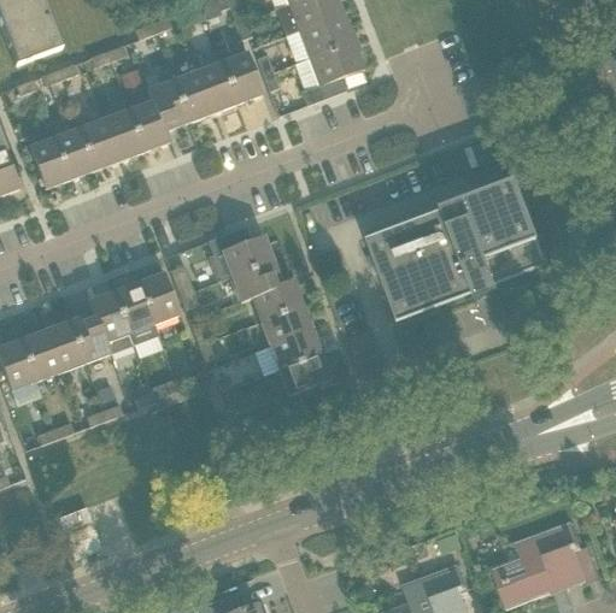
[(0,0),(0,23),(16,65),(62,48),(44,0),(0,0)]
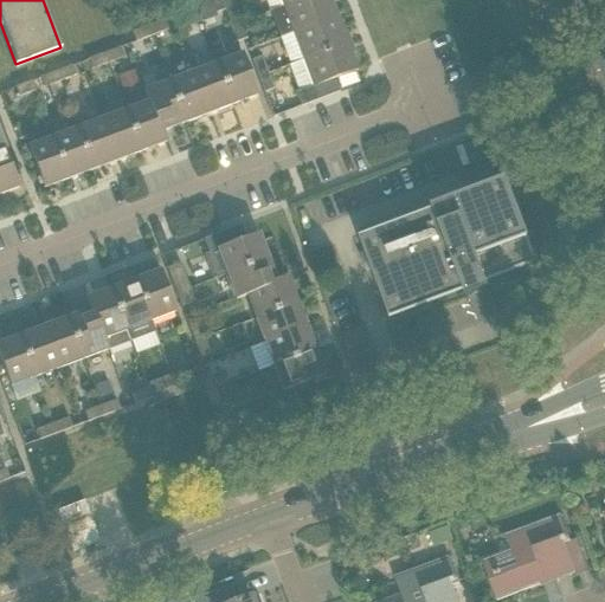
[(190,0),(178,4),(181,14),(197,8),(197,7),(193,0),(190,0)]
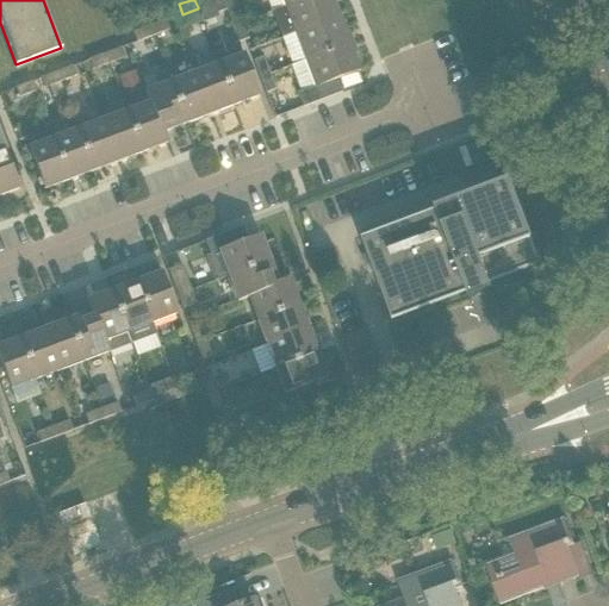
[(194,0),(198,7),(198,8),(215,2),(218,10),(227,6),(224,0),(194,0)]
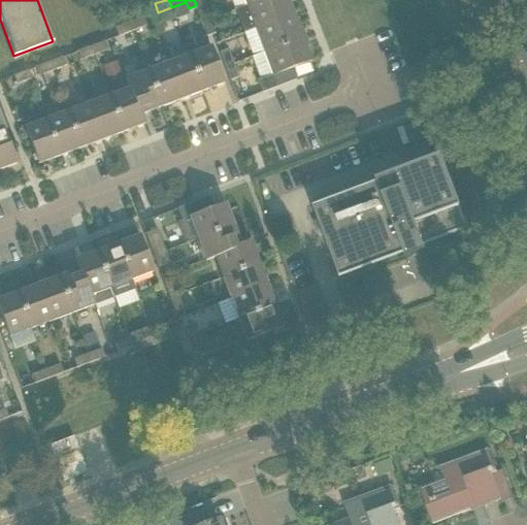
[(257,28),(295,13),(290,0),(258,0),(248,4),(257,28)]
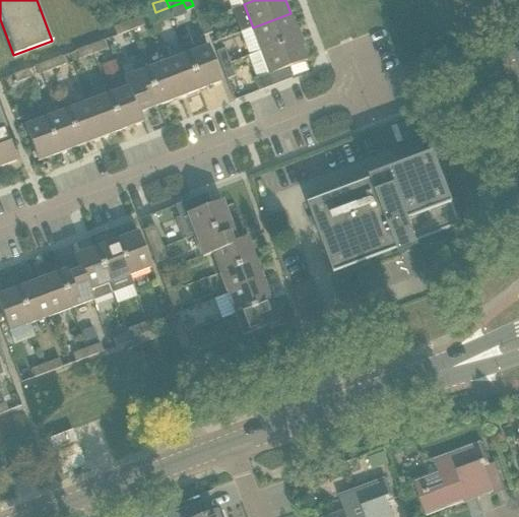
[(203,3),(194,7),(199,21),(208,17),(203,3)]
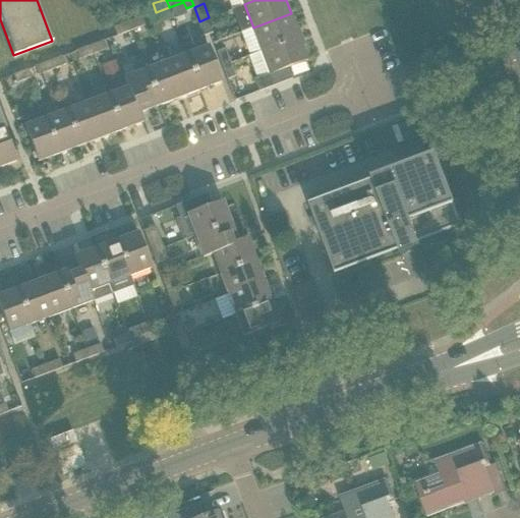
[(262,50),(299,35),(291,13),(253,27),(262,50)]
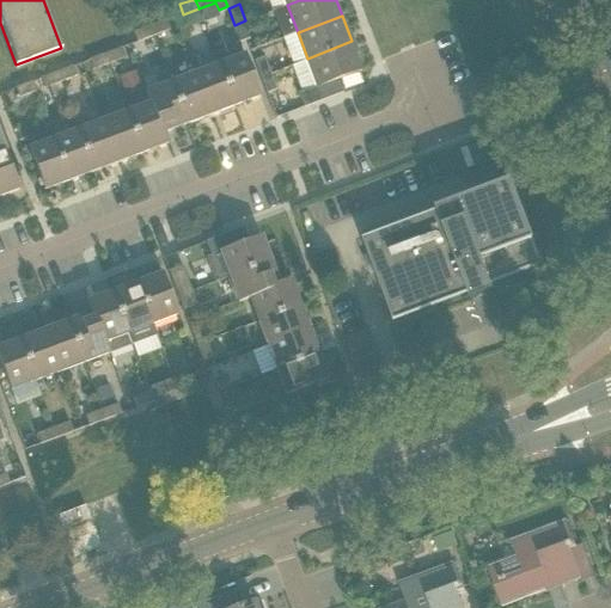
[(170,28),(166,18),(166,17),(150,23),(153,34),(170,28)]
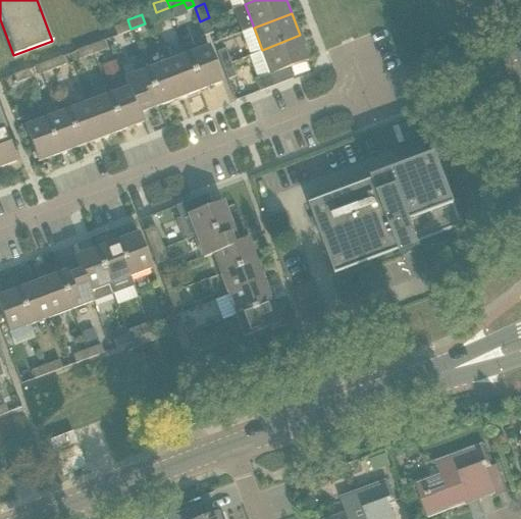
[(204,34),(213,31),(209,17),(200,21),(204,34)]
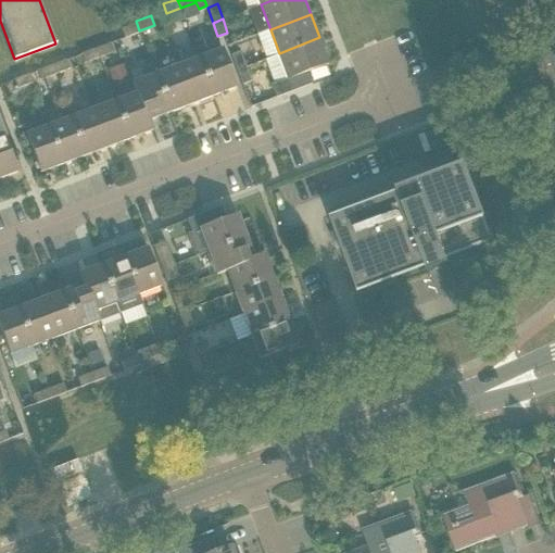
[(125,36),(139,30),(136,21),(121,27),(125,36)]
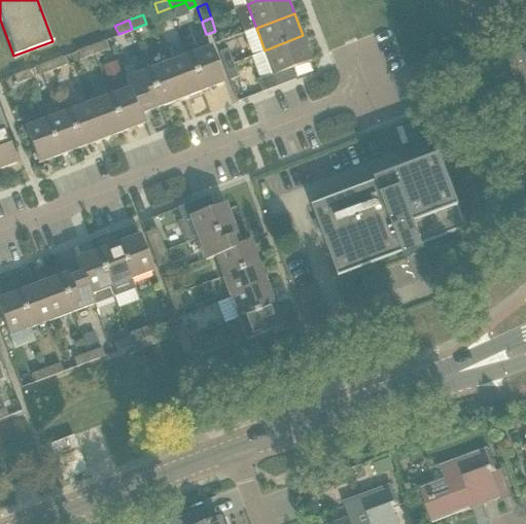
[(253,55),(252,56),(260,77),(257,78),(261,90),(295,77),(291,66),(312,58),(303,35),(265,50),(253,55)]
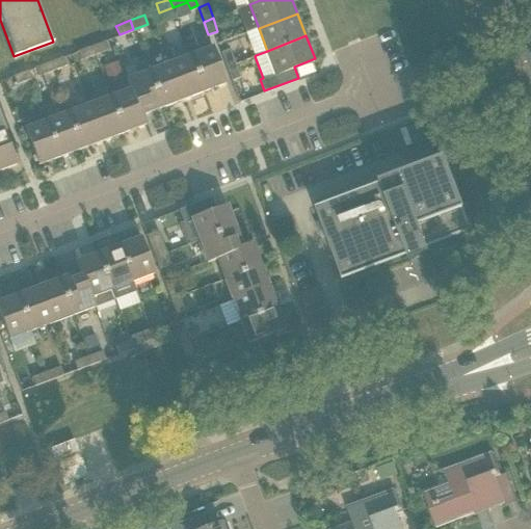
[(109,48),(106,40),(105,38),(91,44),(95,53),(109,48)]
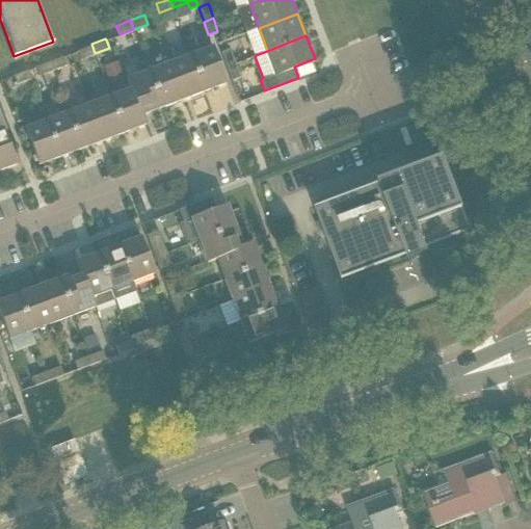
[(227,81),(219,61),(212,43),(190,52),(204,89),(227,81)]
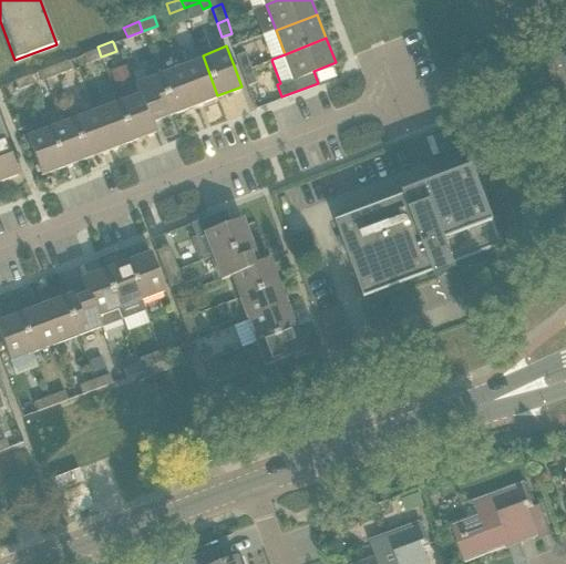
[(85,63),(101,57),(98,47),(82,53),(85,63)]
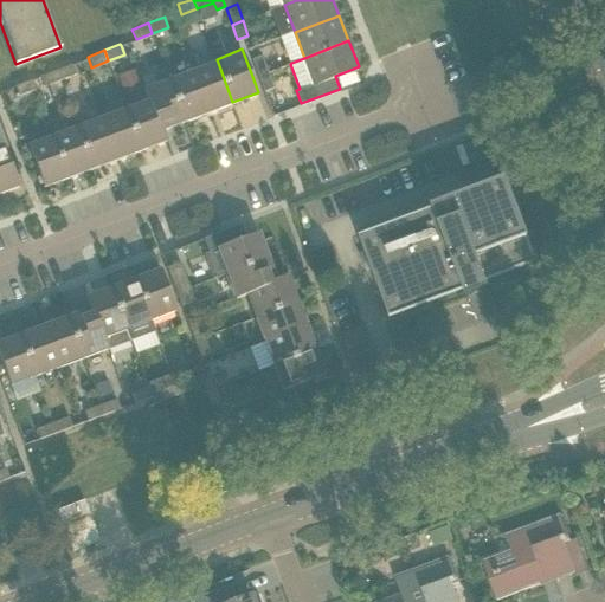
[(258,76),(268,72),(261,53),(251,57),(258,76)]
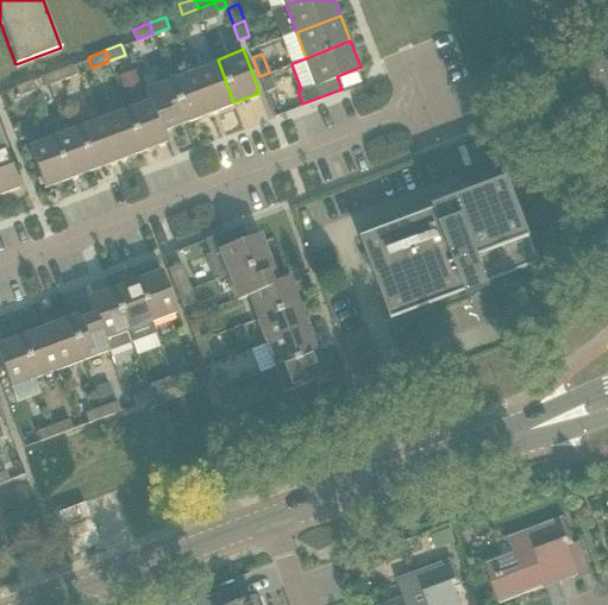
[(210,112),(233,102),(218,60),(194,69),(210,112)]
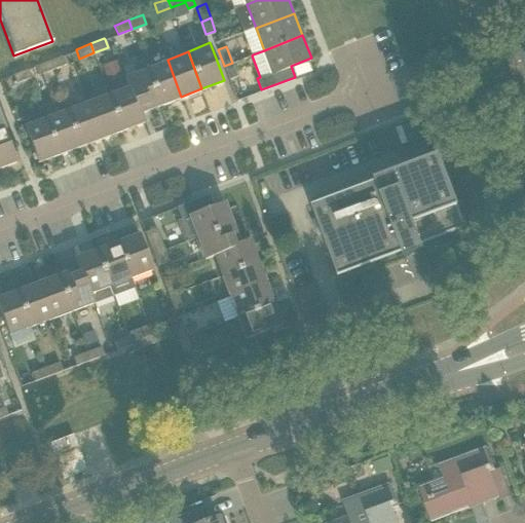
[(52,68),(66,63),(62,54),(48,60),(52,68)]
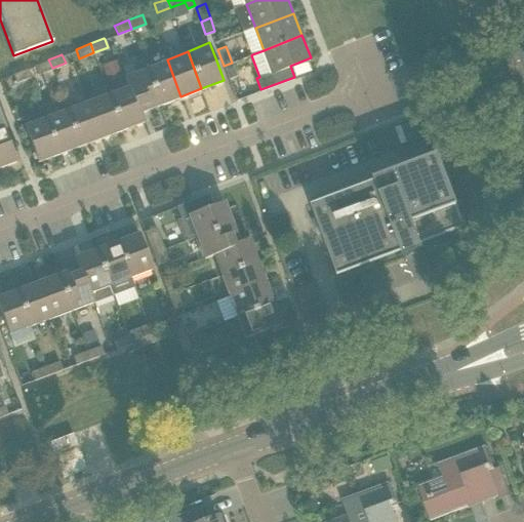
[(36,74),(52,68),(48,59),(33,66),(36,74)]
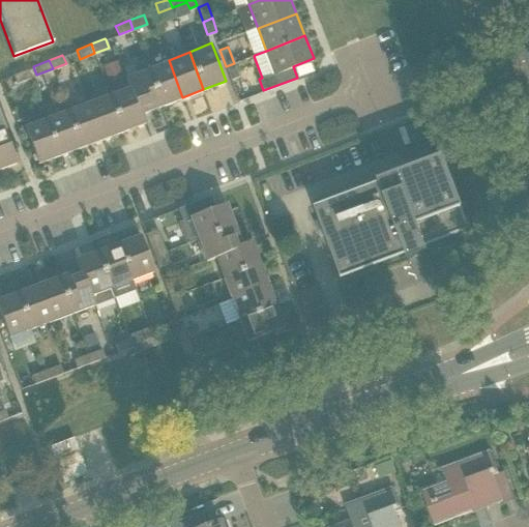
[(162,105),(182,97),(169,60),(147,68),(162,105)]
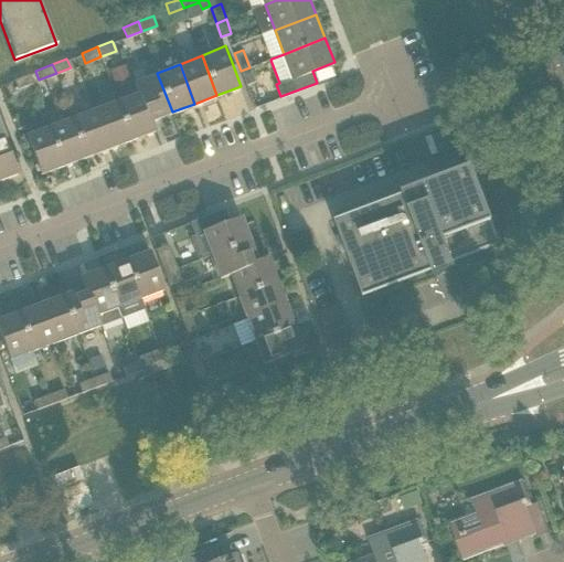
[(246,84),(255,81),(249,67),(241,71),(246,84)]
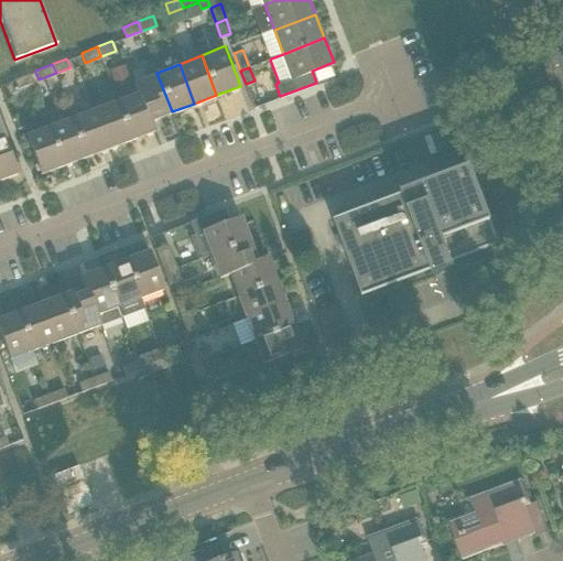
[(19,87),(33,82),(30,73),(15,78),(19,87)]
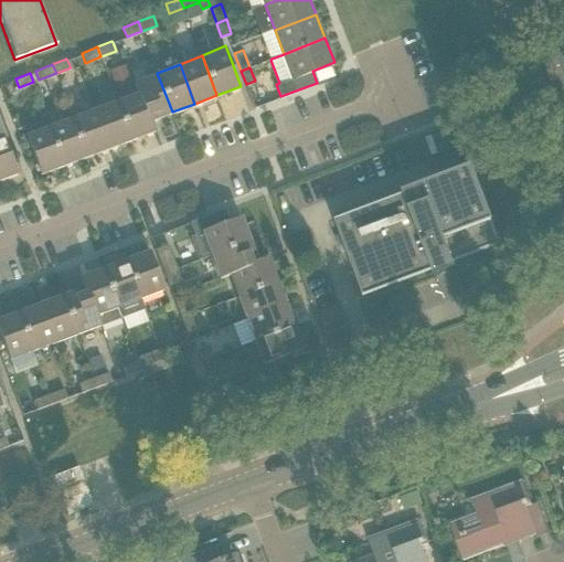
[(151,119),(172,112),(157,73),(136,81),(155,130),(156,130),(151,119)]
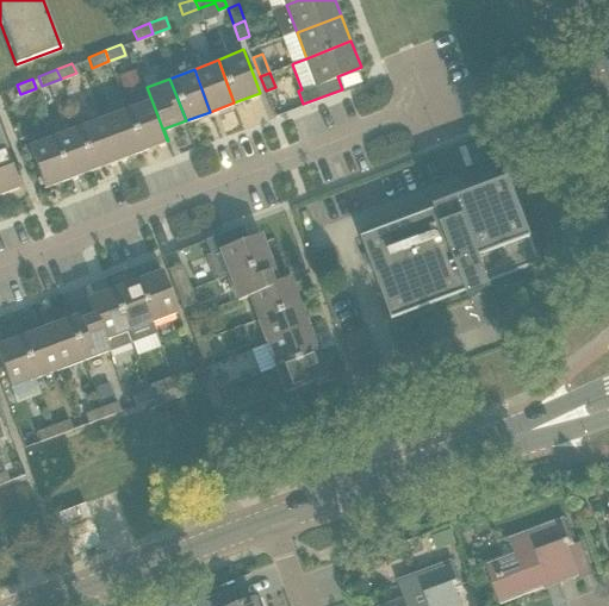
[(142,150),(167,141),(147,87),(145,88),(150,99),(126,108),(142,150)]
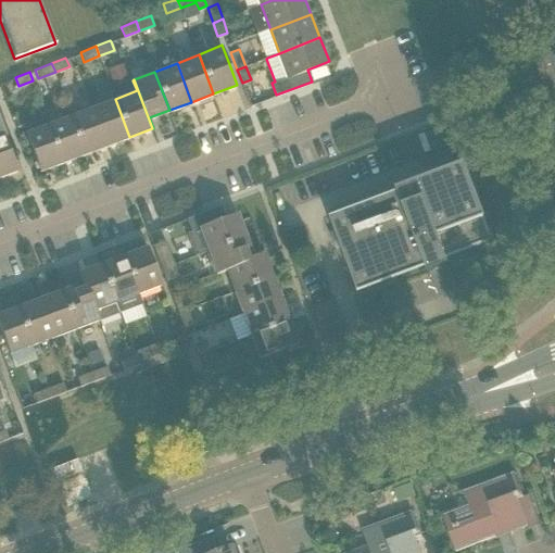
[(108,145),(129,137),(115,99),(93,107),(108,145)]
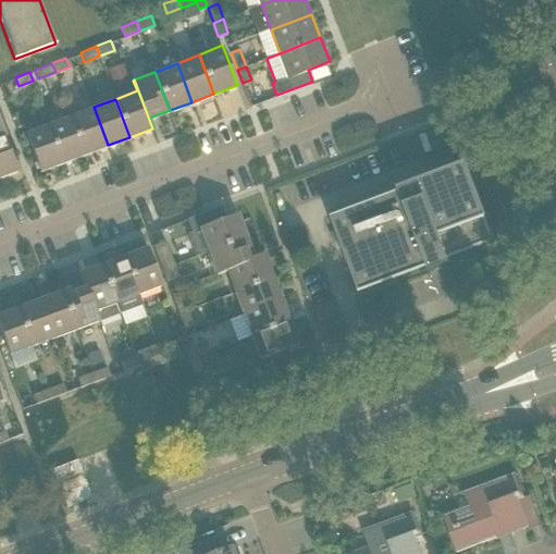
[(86,154),(108,145),(94,107),(72,115),(86,154)]
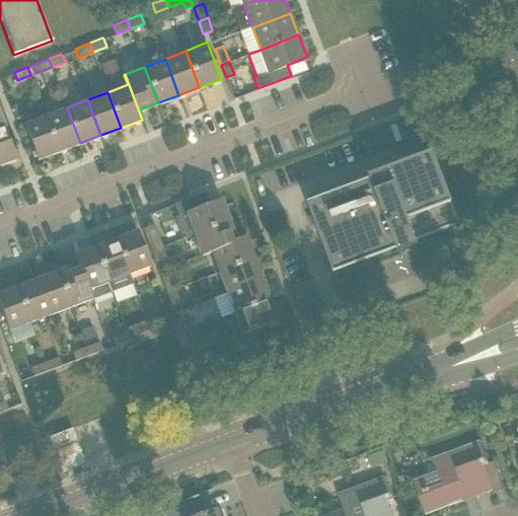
[(59,150),(80,143),(67,107),(46,115),(59,150)]
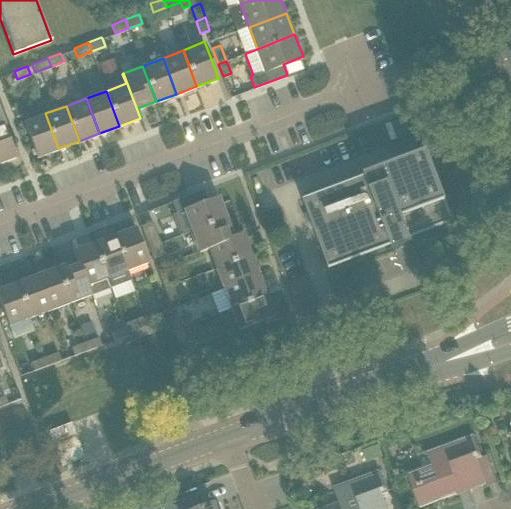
[(37,156),(58,148),(45,113),(24,121),(37,156)]
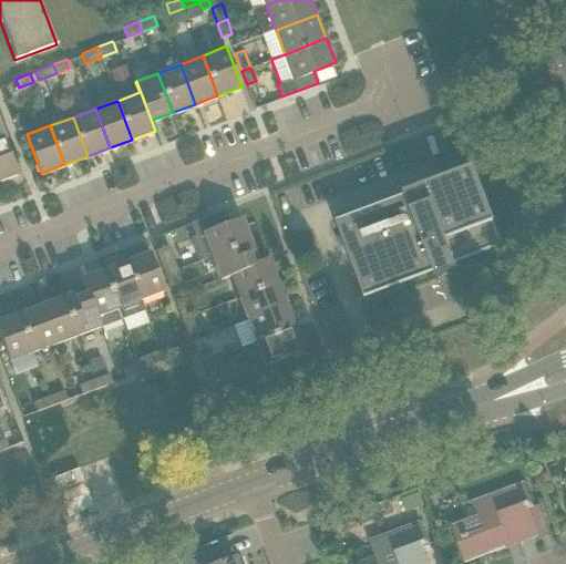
[(0,178),(18,173),(3,134),(0,135),(0,178)]
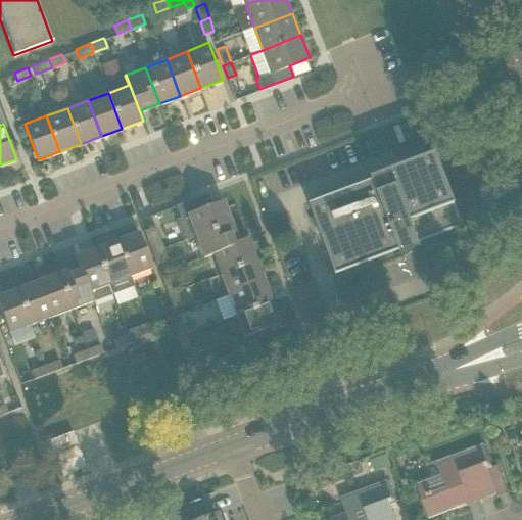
[(465,227),(437,155),(311,202),(338,275),(465,227)]
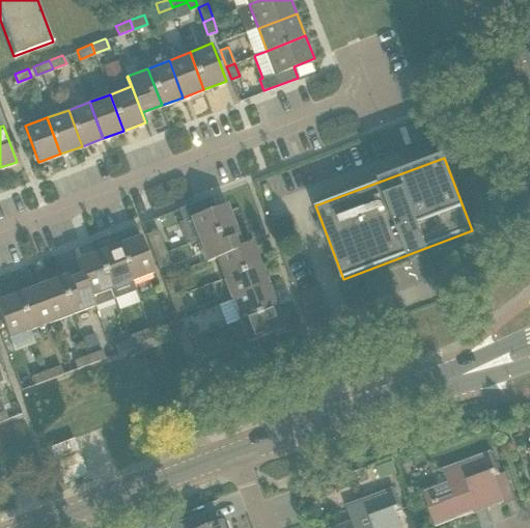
[(212,195),(178,207),(183,219),(179,221),(188,242),(199,238),(234,224),(227,202),(216,206),(212,195)]
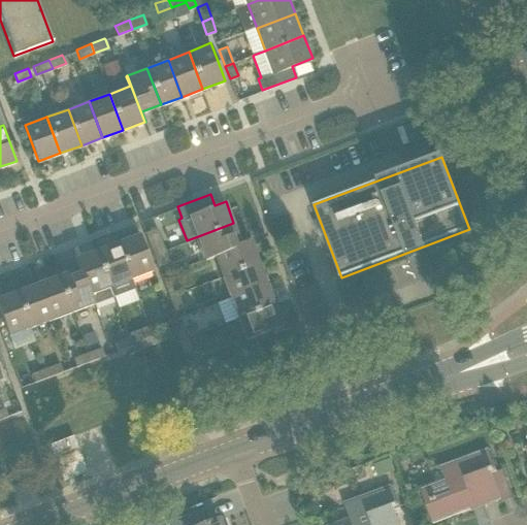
[(205,257),(241,242),(233,223),(198,236),(205,257)]
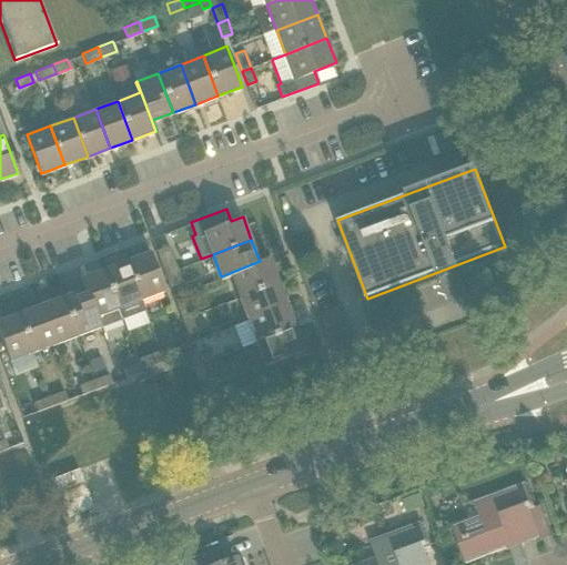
[(169,244),(157,250),(165,274),(178,269),(169,244)]
